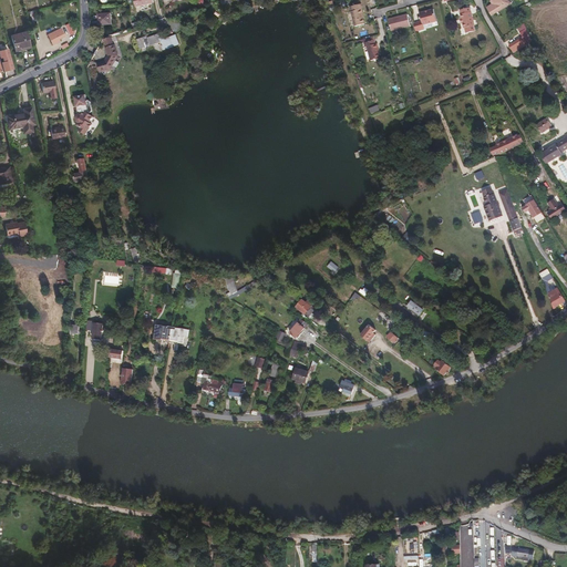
[(509,4),(506,0),(494,0),(490,2),(492,6),(486,9),(492,17),(509,4)]
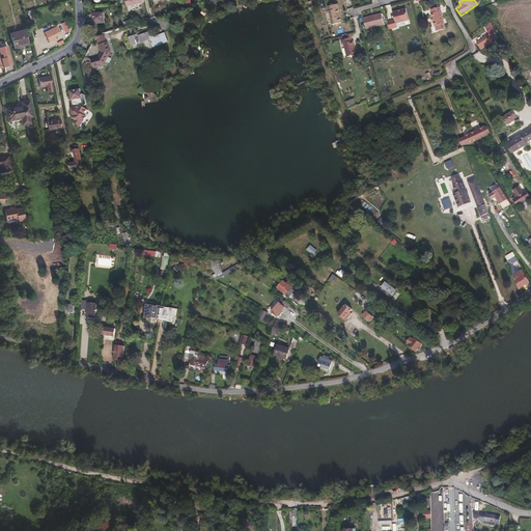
[(341,15),(338,5),(329,8),(334,26),(342,24),(340,19),(339,15),(341,15)]
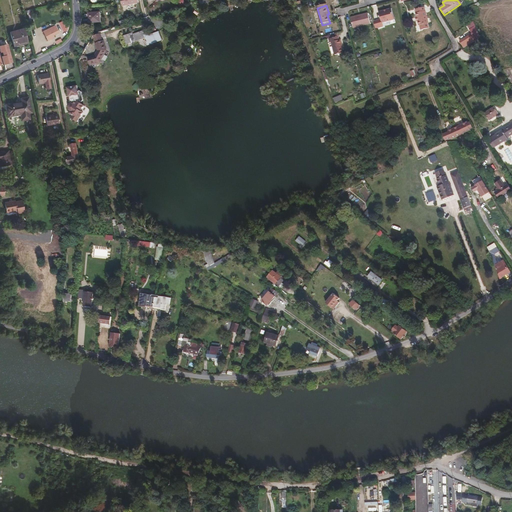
[(428,23),(424,7),(416,9),(417,13),(416,13),(417,17),(418,21),(419,25),(420,25),(422,26),(423,30),(429,28),(428,23)]
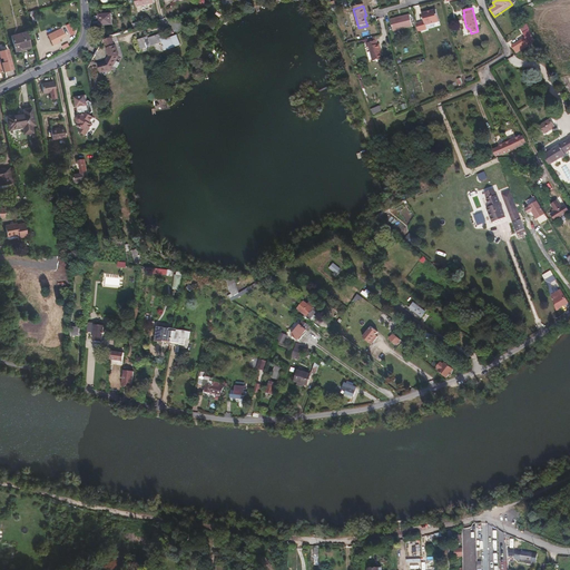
[(440,21),(438,9),(432,11),(432,12),(430,12),(429,11),(423,13),(425,21),(416,23),(420,33),(422,32),(421,31),(428,29),(426,26),(435,22),(440,21)]
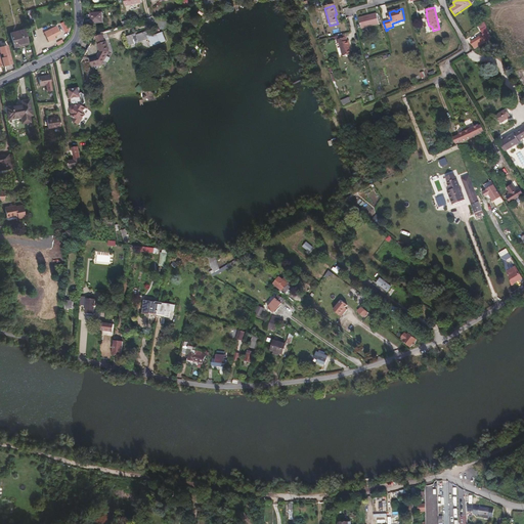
[(102,23),(101,12),(90,13),(90,24),(102,23)]
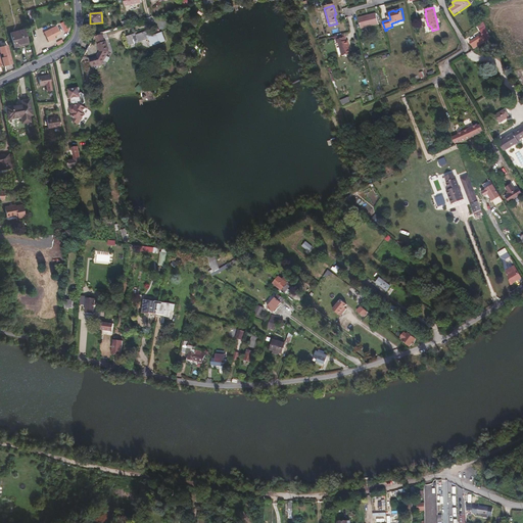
[(379,25),(376,13),(359,18),(362,27),(369,25),(369,27),(379,25)]
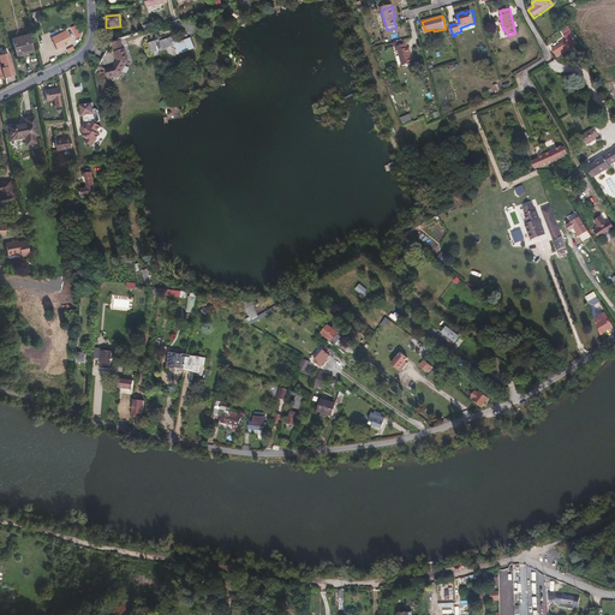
[(76,39),(82,36),(77,24),(71,27),(76,39)]
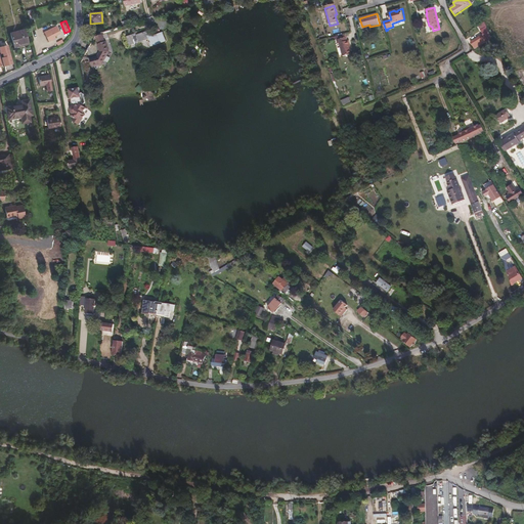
[(58,25),(52,28),(55,35),(61,32),(58,25)]
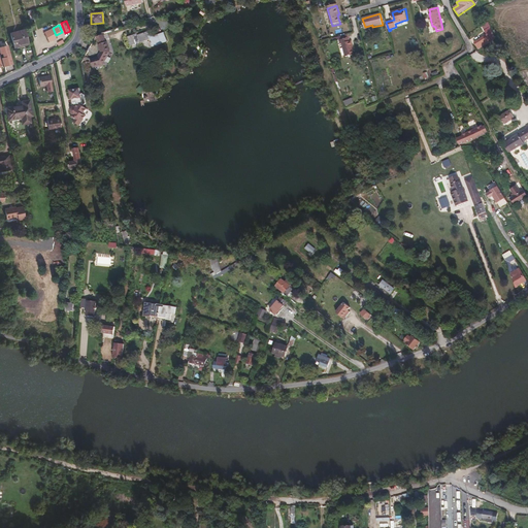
[(25,28),(10,31),(13,44),(20,42),(20,44),(29,42),(25,28)]
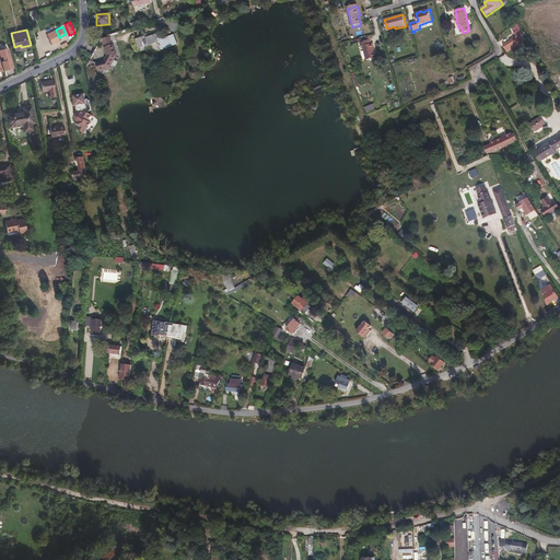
[(59,37),(56,30),(48,33),(51,41),(57,38),(59,37)]
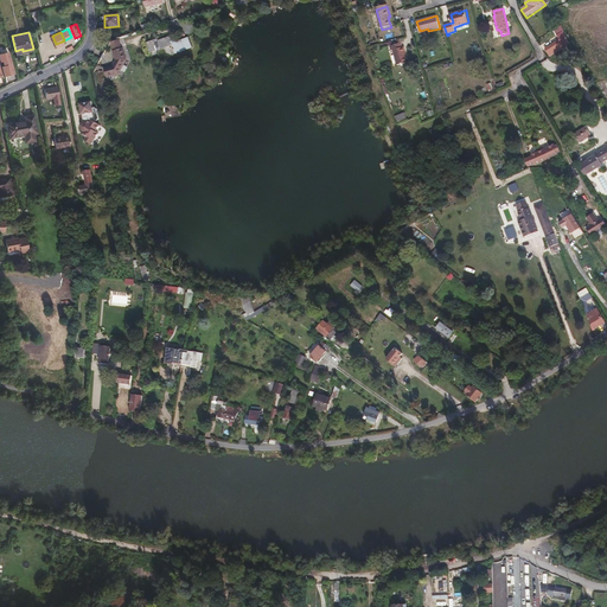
[(157,38),(146,42),(151,52),(172,45),(176,53),(192,48),(189,37),(178,40),(176,33),(158,40),(157,38)]
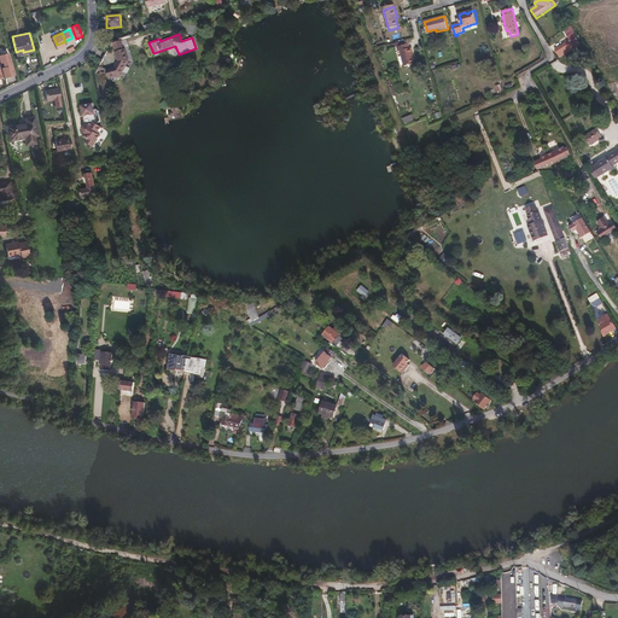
[(110,44),(114,51),(122,48),(120,40),(110,44)]
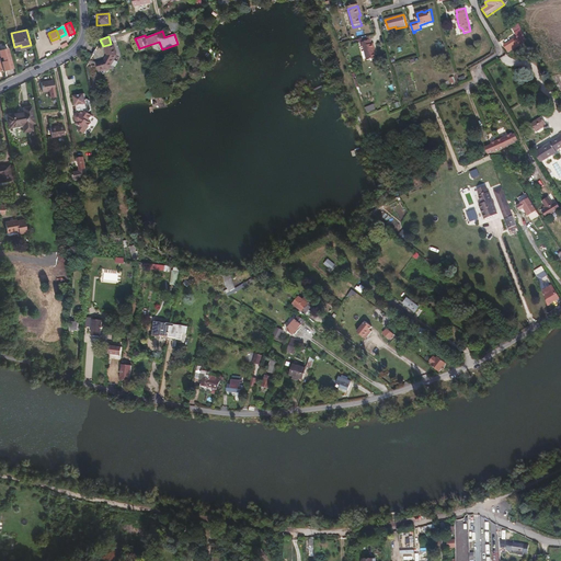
[(507,53),(519,45),(516,38),(504,46),(507,53)]
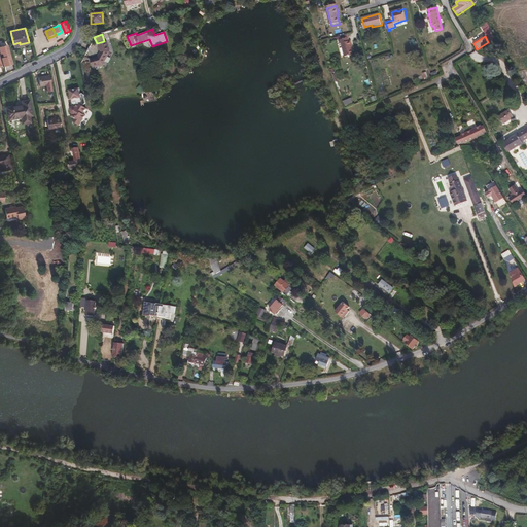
[(353,47),(351,41),(350,41),(349,38),(340,40),(341,44),(343,43),(346,57),(353,55),(352,48),(353,47)]
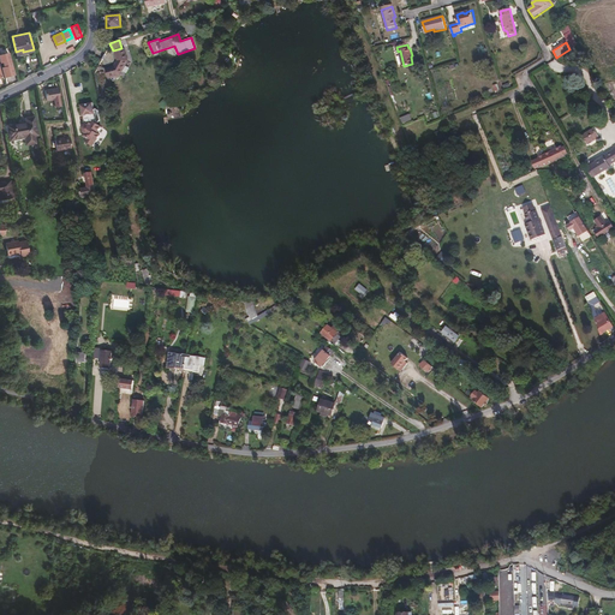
[(118,75),(125,58),(121,48),(113,51),(115,60),(113,63),(115,75),(118,75)]
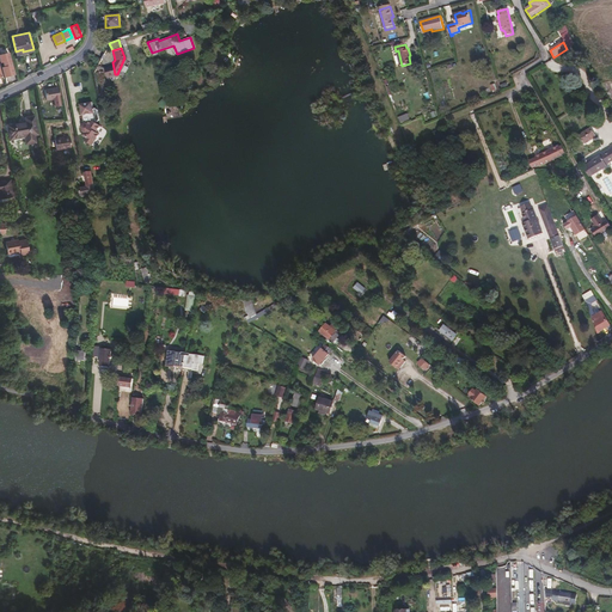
[(115,74),(112,62),(112,65),(104,66),(105,77),(115,74)]
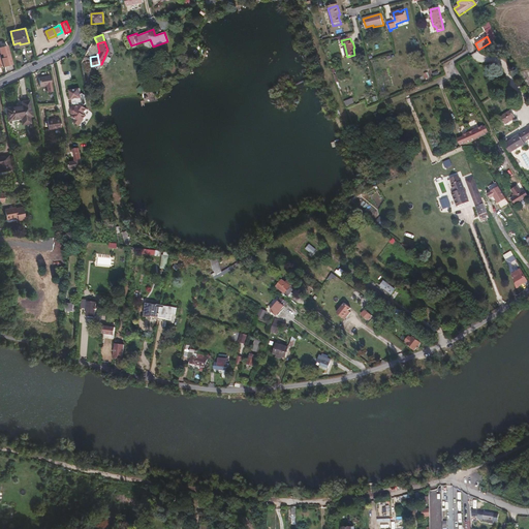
[(11,63),(9,55),(2,57),(4,65),(11,63)]
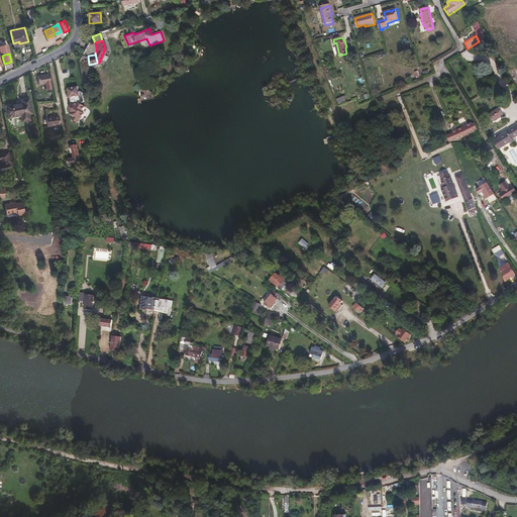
[(148,66),(144,55),(134,59),(135,63),(129,65),(132,71),(148,66)]
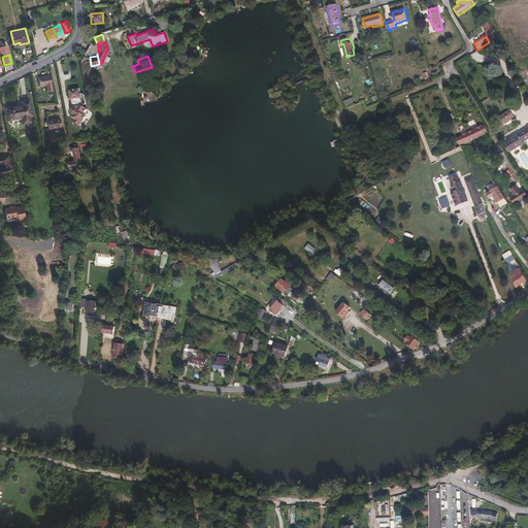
[(40,87),(52,85),(50,75),(38,77),(40,87)]
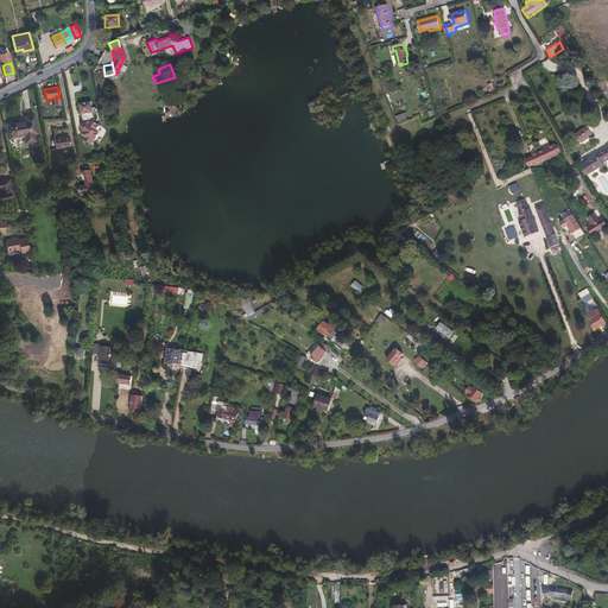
[(95,122),(95,121),(96,121),(99,120),(96,109),(94,108),(93,108),(92,102),(80,105),(83,124),(81,126),(82,130),(83,131),(82,132),(82,134),(86,137),(83,139),(90,145),(99,133),(95,131),(99,125),(95,122)]
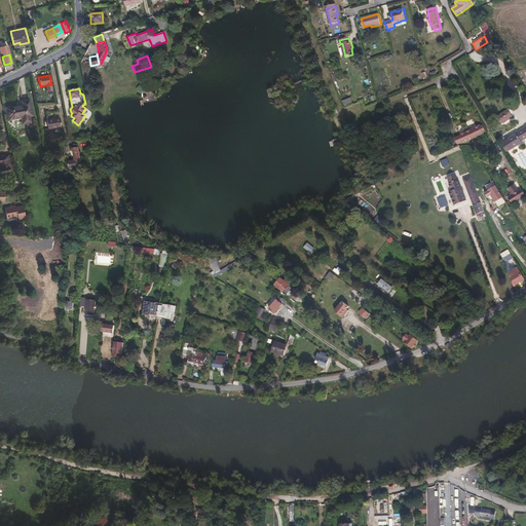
[(349,95),(341,97),(344,105),(352,103),(349,95)]
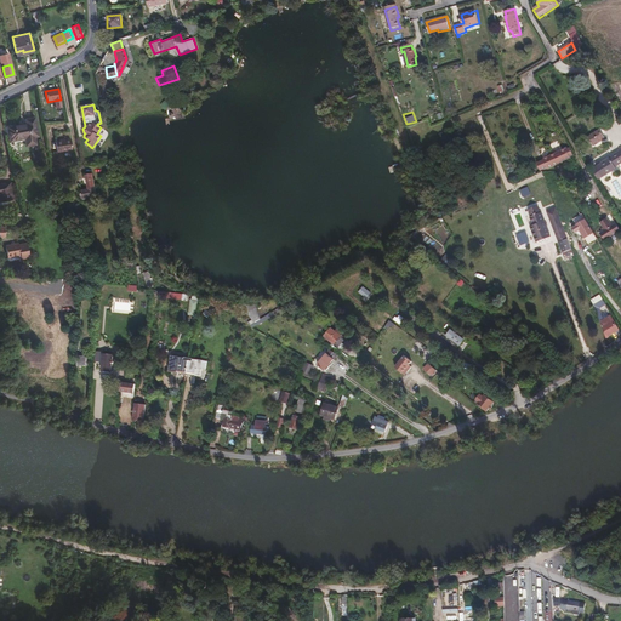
[(36,132),(34,114),(24,115),(26,118),(6,121),(9,137),(23,135),(26,142),(34,141),(33,132),(36,132)]
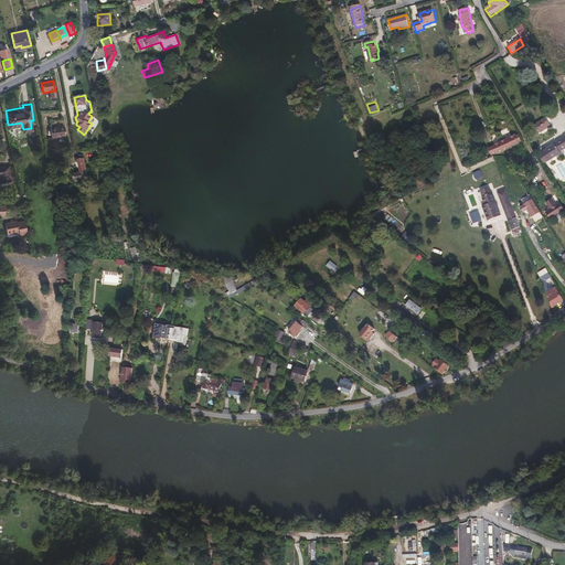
[(544,118),(535,125),(540,132),(550,127),(548,125),(544,118)]
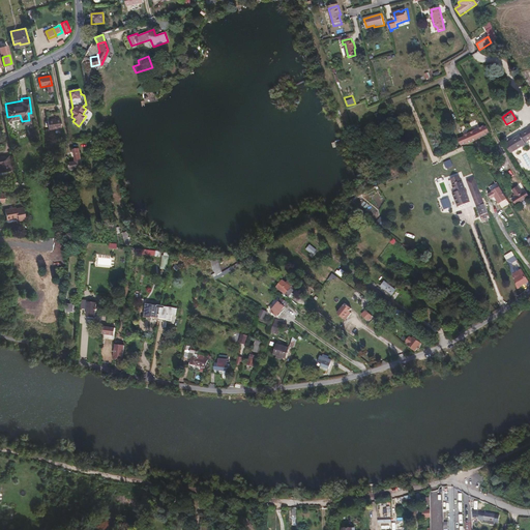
[(61,126),(59,117),(47,119),(49,128),(50,128),(61,126)]
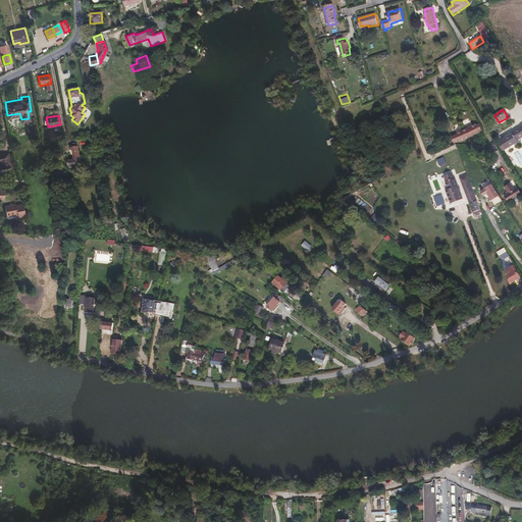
[(475,137),(482,134),(482,133),(485,131),(482,125),(479,126),(479,125),(471,129),(465,132),(460,134),(461,135),(455,138),(458,144),(464,141),(464,142),(475,137)]
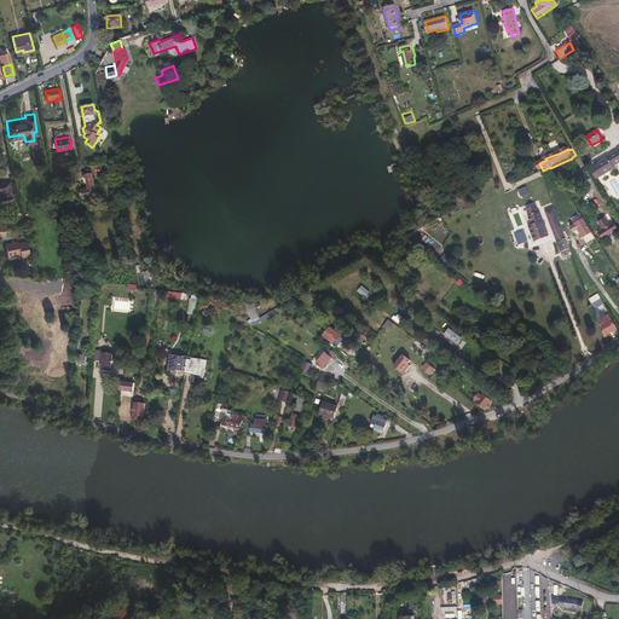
[(613,168),(618,165),(618,151),(608,158),(608,160),(613,168)]
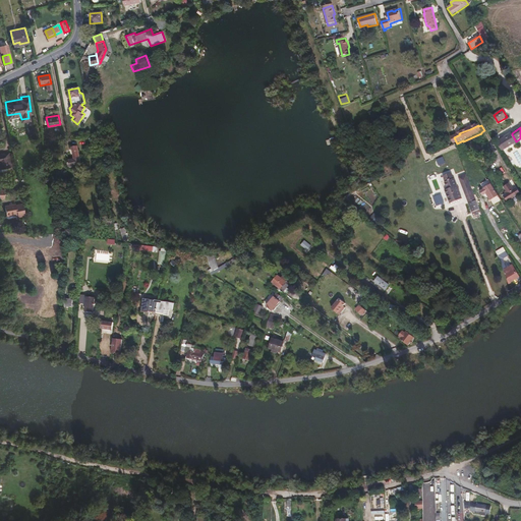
[(516,141),(512,134),(504,139),(509,148),(517,142),(516,141)]
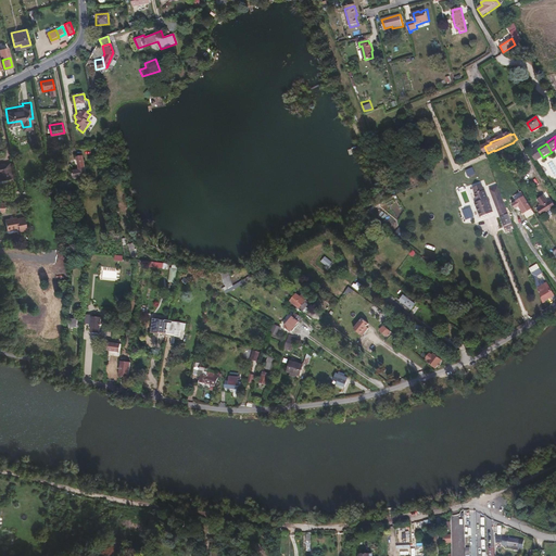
[(86,175),(81,155),(76,156),(78,168),(71,169),(72,177),(86,175)]
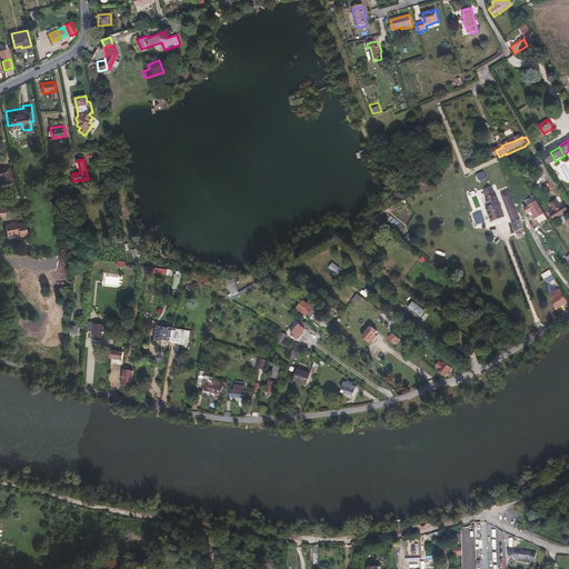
[(0,183),(12,182),(9,167),(0,168),(0,183)]
